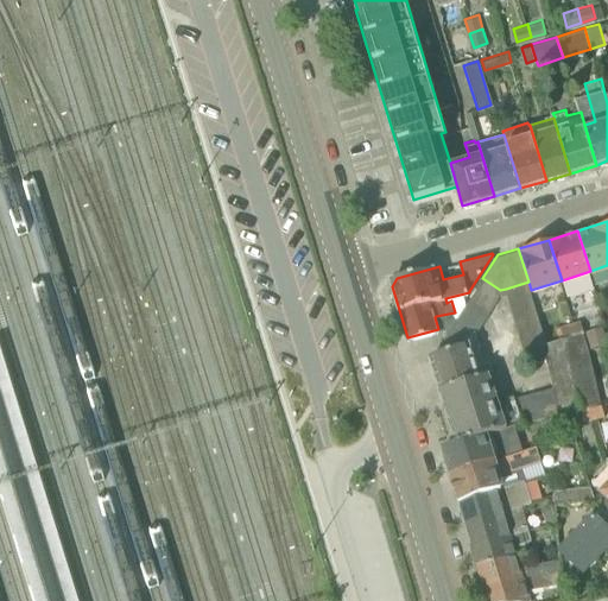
[(472,295),(491,307),(500,290),(482,278),(472,295)]
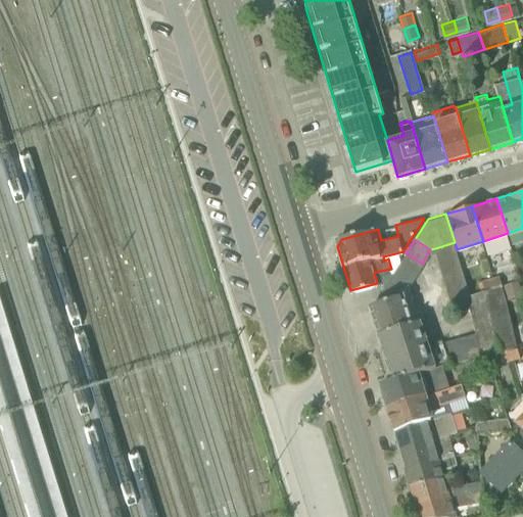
[(396,266),(413,276),(422,264),(406,253),(396,266)]
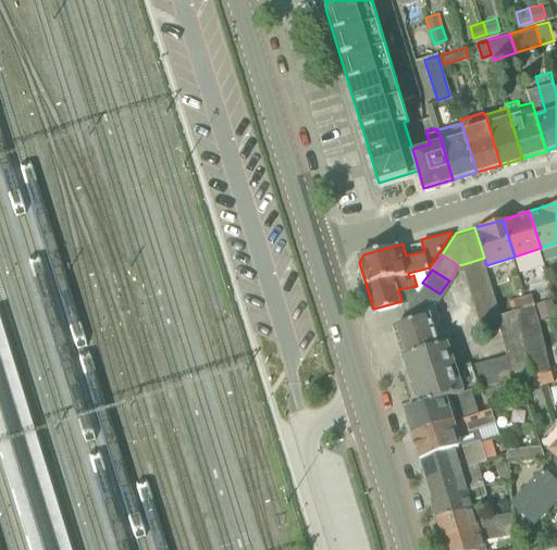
[(432,312),(431,308),(434,303),(440,294),(422,283),(404,313),(407,321),(432,312)]
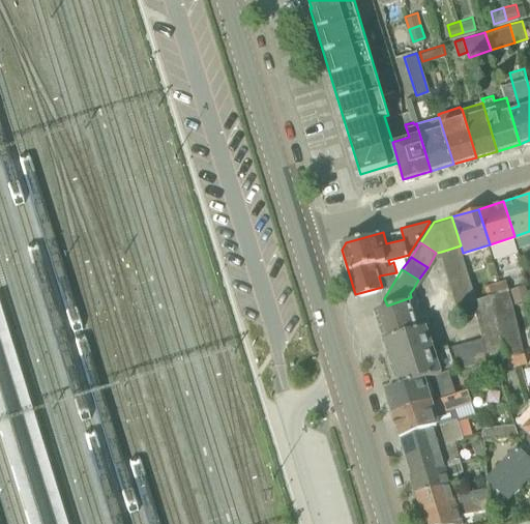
[(500,280),(502,289),(509,287),(506,278),(500,280)]
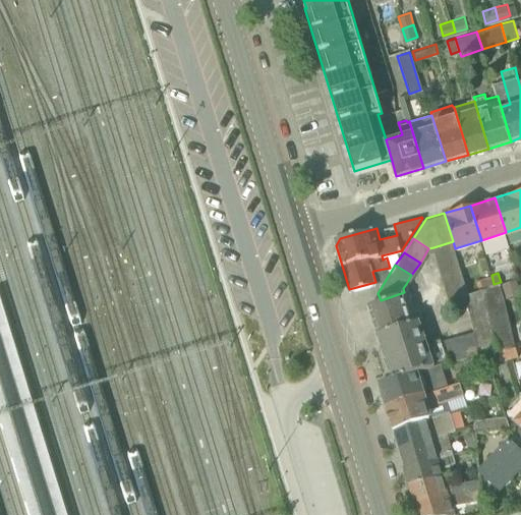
[(494,284),(491,275),(481,278),(483,287),(494,284)]
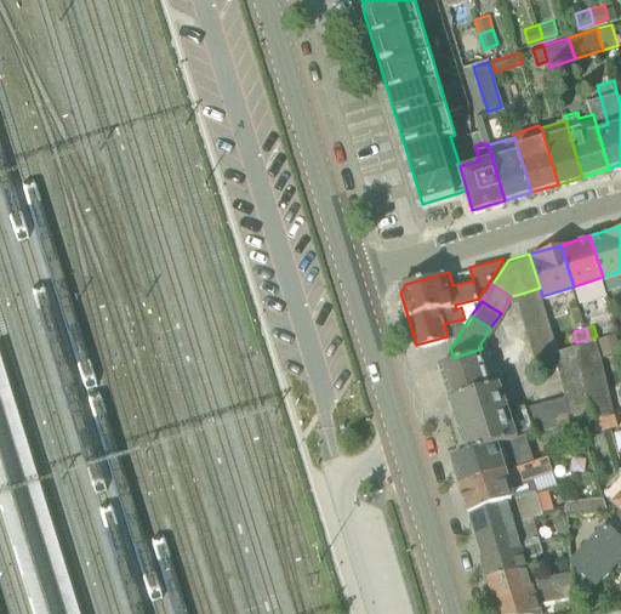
[(602,356),(597,336),(588,339),(576,342),(558,347),(563,362),(556,364),(564,393),(571,422),(580,420),(594,416),(605,413),(615,410),(602,356)]
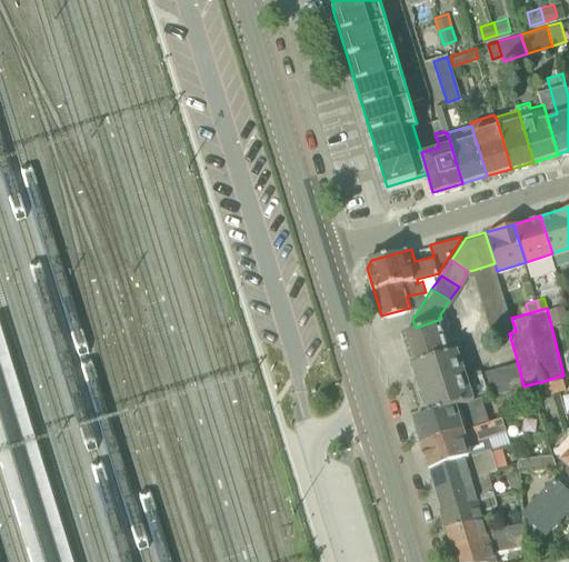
[(492,338),(509,333),(516,331),(511,318),(489,325),(492,338)]
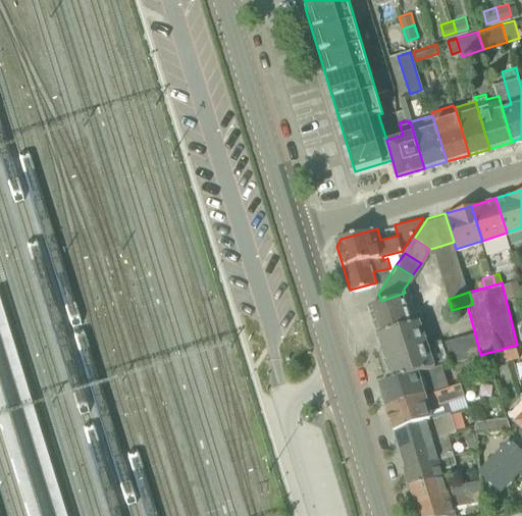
[(378,334),(414,323),(405,293),(381,301),(369,305),(378,334)]
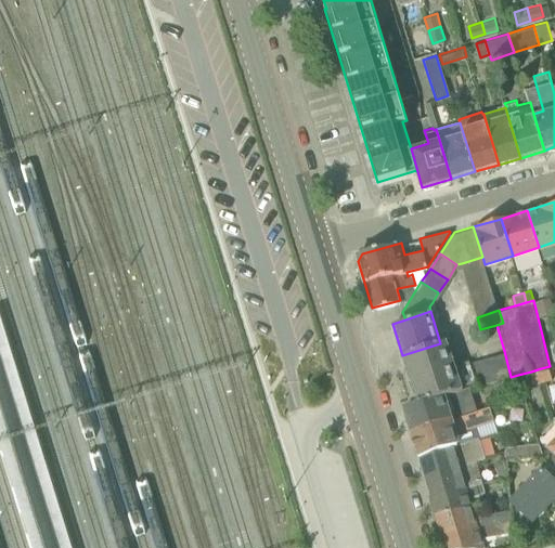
[(462,387),(476,382),(469,361),(468,359),(453,363),(447,341),(440,343),(402,355),(417,402),(462,387)]
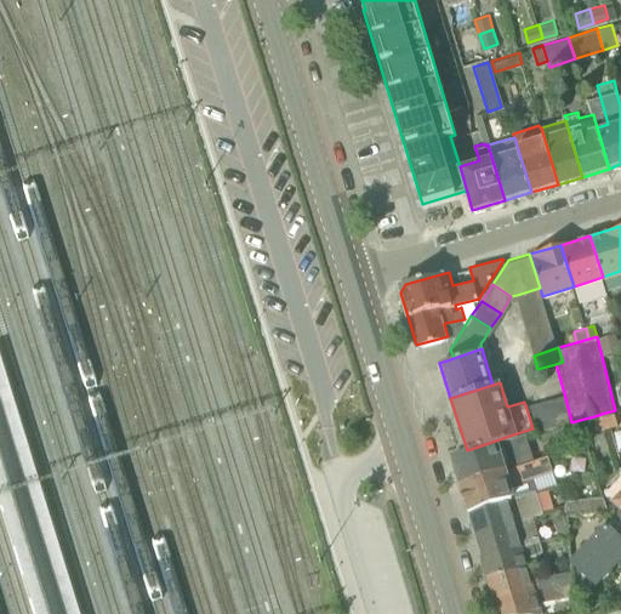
[(551,397),(559,425),(571,422),(564,393),(551,397)]
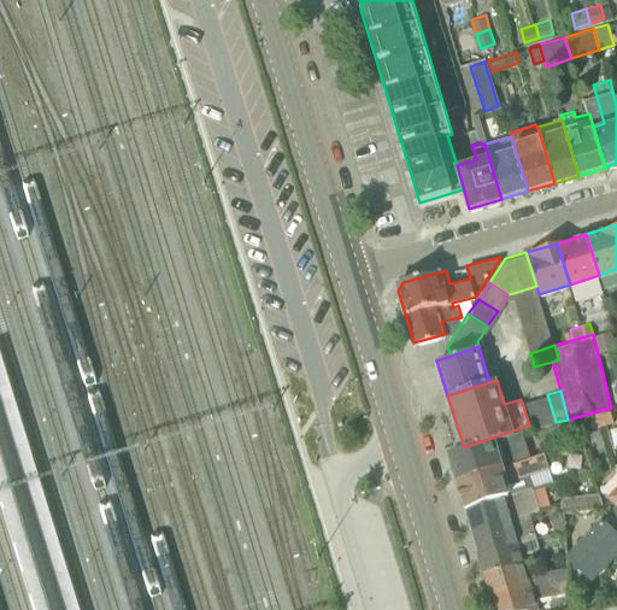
[(534,398),(542,423),(552,421),(553,423),(556,422),(547,394),(534,398)]
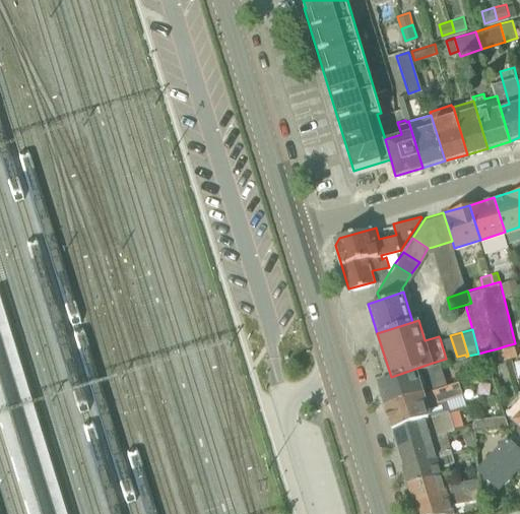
[(440,338),(446,359),(446,360),(457,357),(450,335),(440,338)]
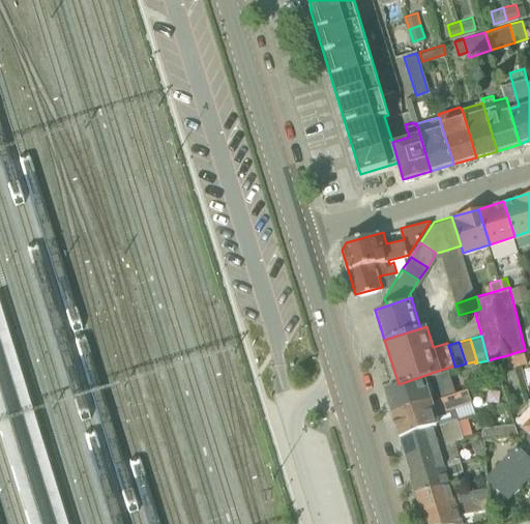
[(517,352),(519,361),(527,359),(525,350),(517,352)]
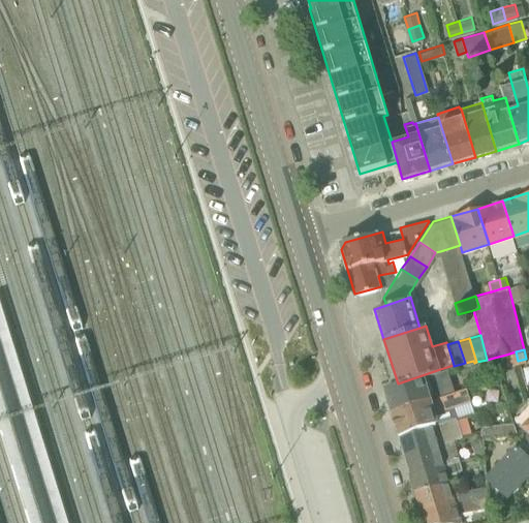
[(518,361),(516,351),(506,355),(509,364),(518,361)]
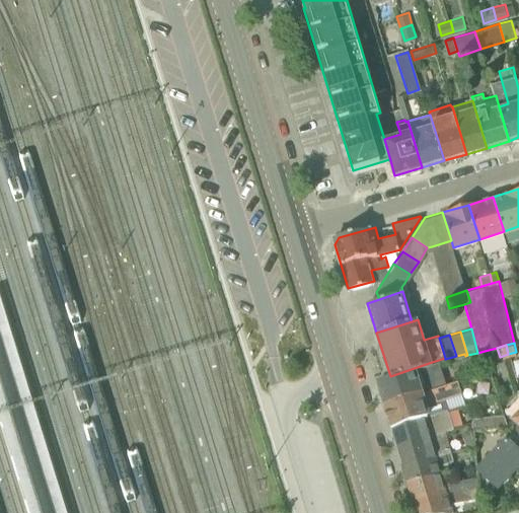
[(377,380),(384,404),(458,379),(458,378),(455,368),(435,374),(432,362),(390,376),(377,380)]
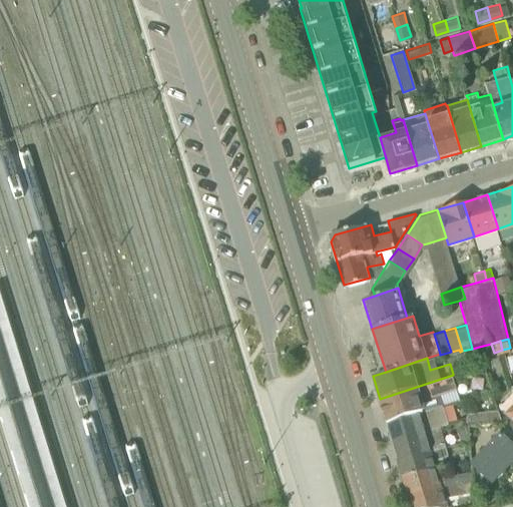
[(387,422),(437,405),(435,397),(457,390),(453,375),(380,399),(387,422)]
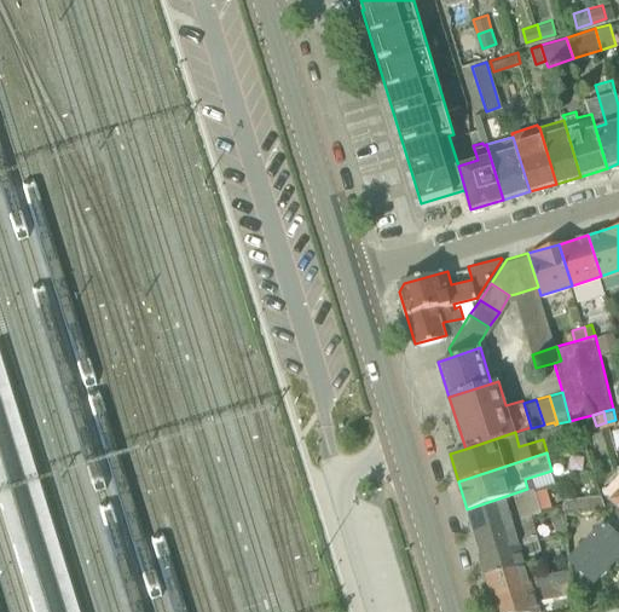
[(473,529),(532,512),(534,511),(527,489),(467,509),(473,529)]
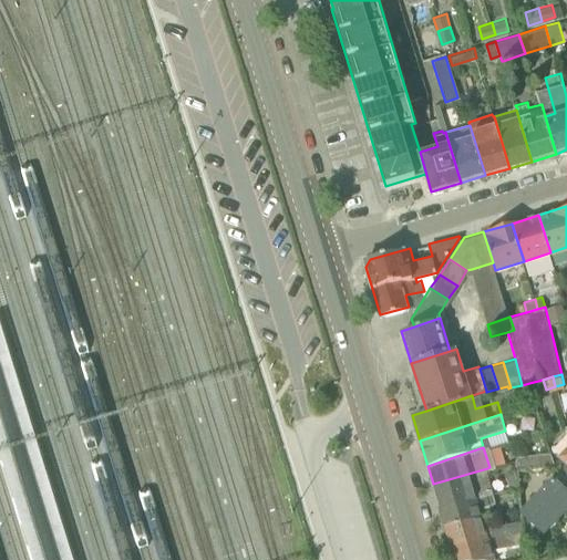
[(549,448),(516,453),(516,467),(554,462),(550,448),(549,448)]
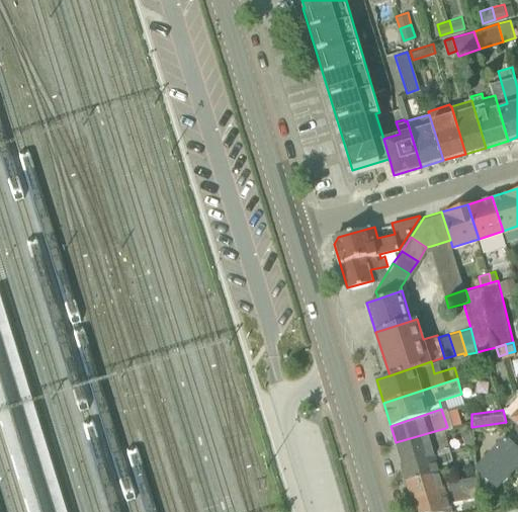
[(402,462),(450,448),(445,428),(396,442),(402,462)]
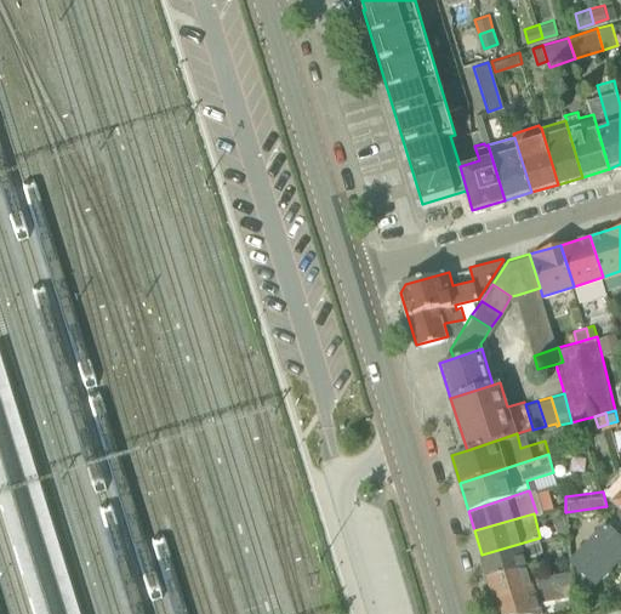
[(557,532),(557,534),(567,530),(565,515),(554,518),(557,532)]
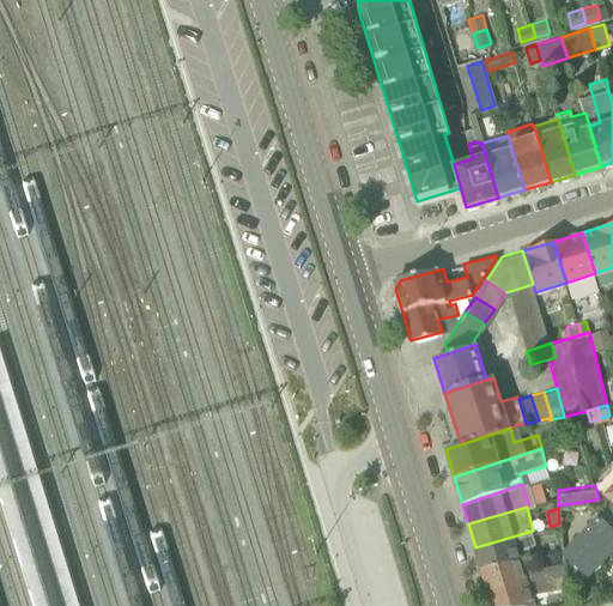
[(599,514),(586,527),(564,551),(587,574),(612,545),(612,514),(607,521),(599,514)]
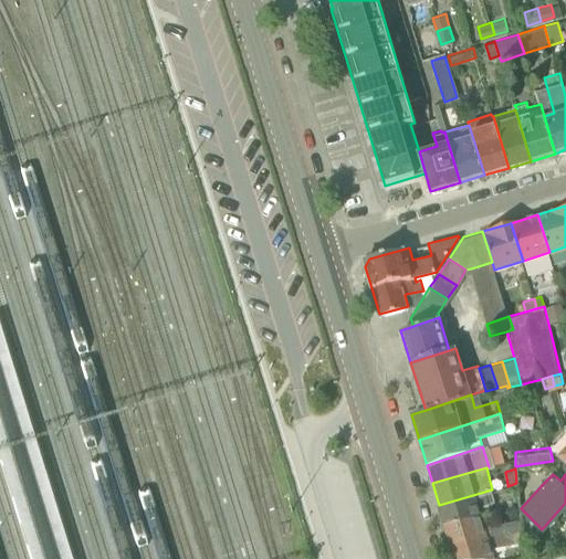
[(444,524),(482,515),(480,504),(489,502),(489,501),(494,499),(492,489),(439,505),(444,524)]
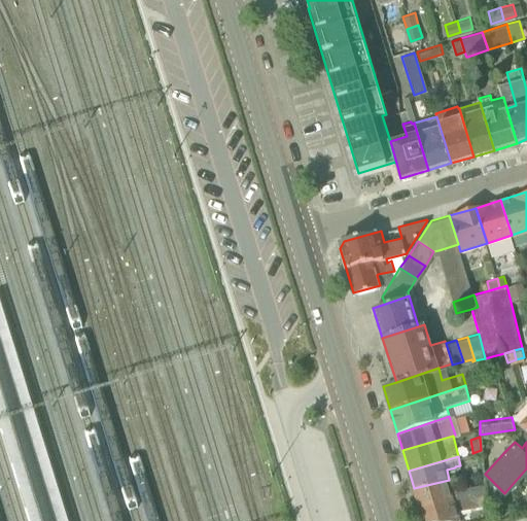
[(418,505),(485,493),(484,482),(451,488),(449,480),(414,488),(418,505)]
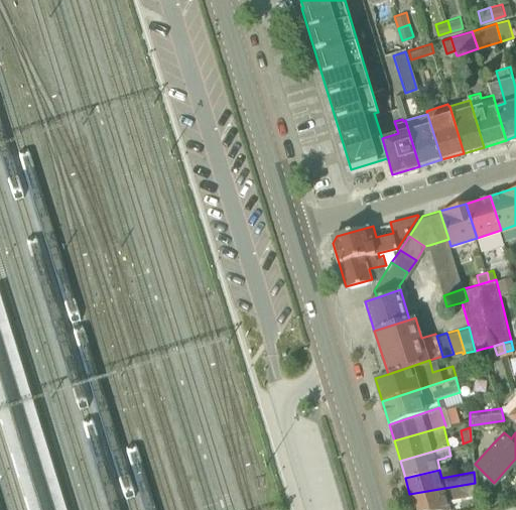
[(414,509),(436,509),(450,508),(448,498),(476,493),(475,483),(409,494),(414,509)]
